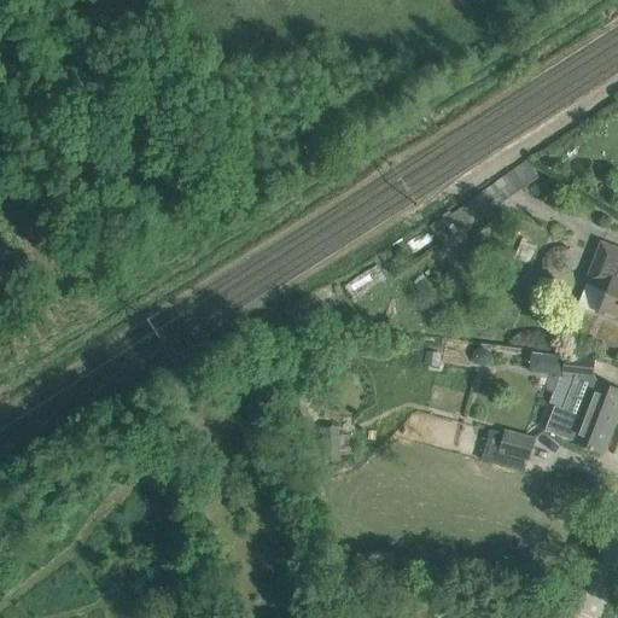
[(452,214),(464,231),(540,178),(528,161),(452,214)]
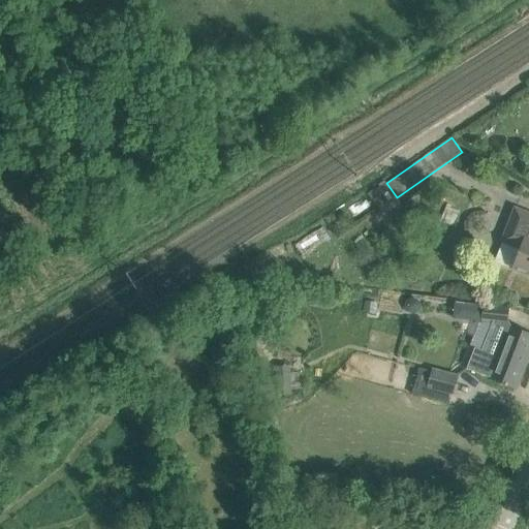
[(528,214),(514,208),(500,242),(501,243),(494,261),(528,275),(528,214)]
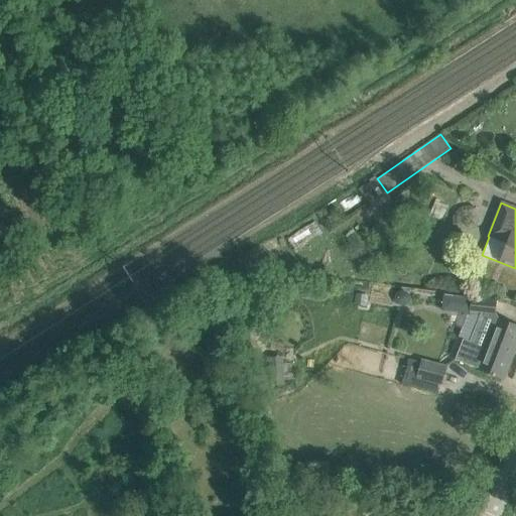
[(395,303),(398,307),(404,308),(409,304),(409,298),(405,294),(400,293),(395,297),(395,303)]
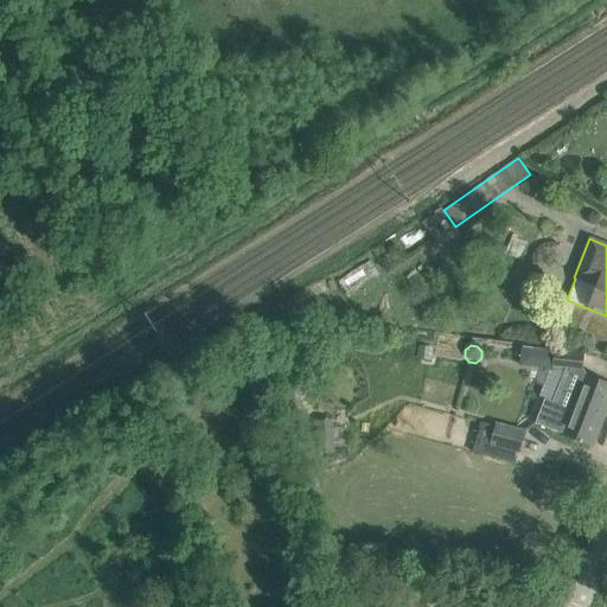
[(543,369),(582,374),(581,372),(583,353),(545,349),(543,369)]
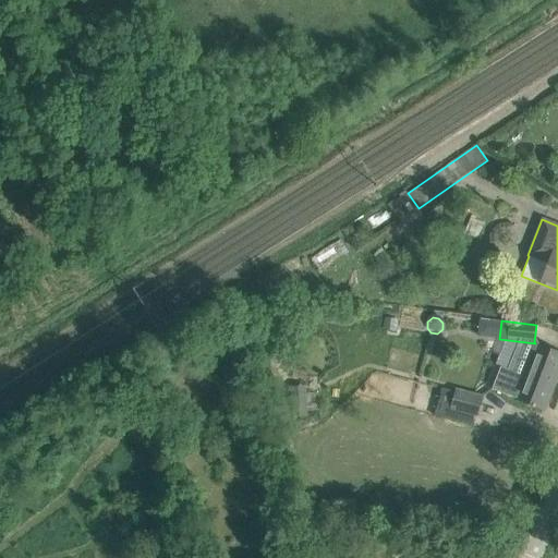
[(514,400),(536,409),(536,407),(544,410),(557,372),(557,353),(536,346),(535,343),(528,363),(516,358),(509,376),(498,373),(493,388),(516,398),(514,400)]
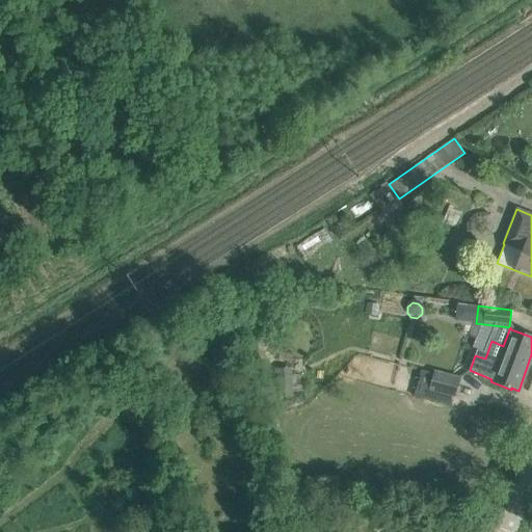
[(419,392),(428,394),(430,389),(455,396),(459,379),(434,372),(433,376),(424,374),(419,392)]
